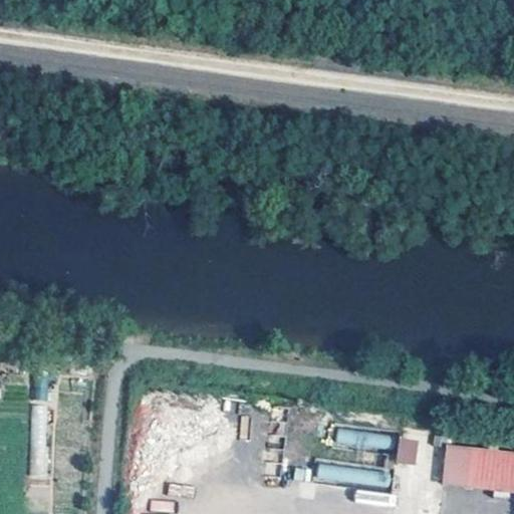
[(32,399),(46,400),(48,376),(35,374),(32,399)]
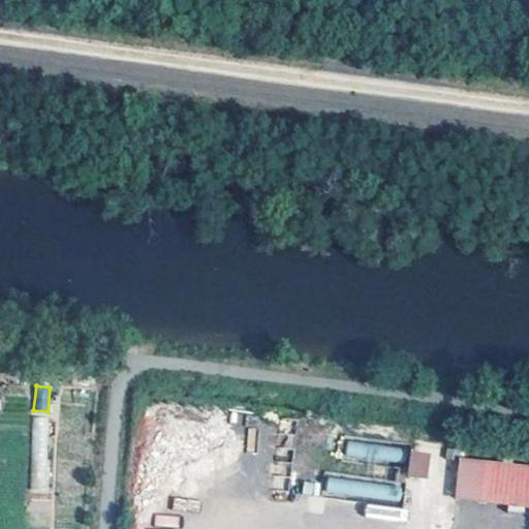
[(31,492),(50,492),(50,416),(30,416),(31,492)]
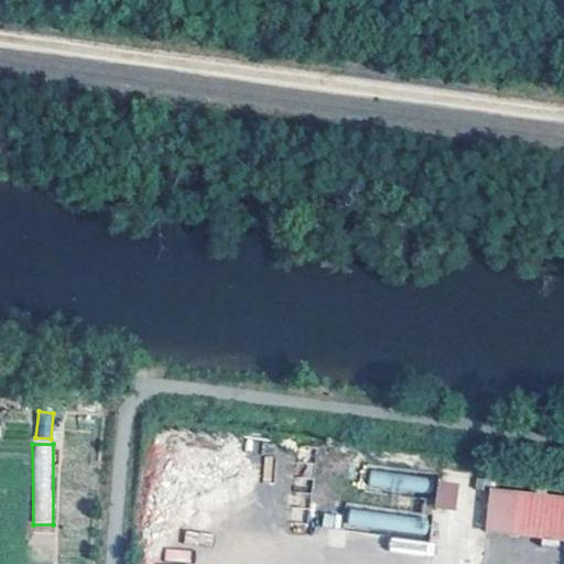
[(368,490),(429,490),(429,474),(368,474),(368,490)]
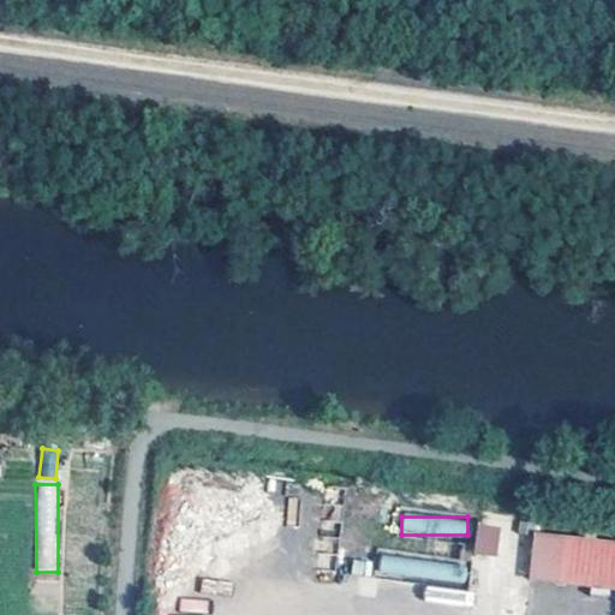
[(478,521),(473,553),(496,556),(501,525),(478,521)]
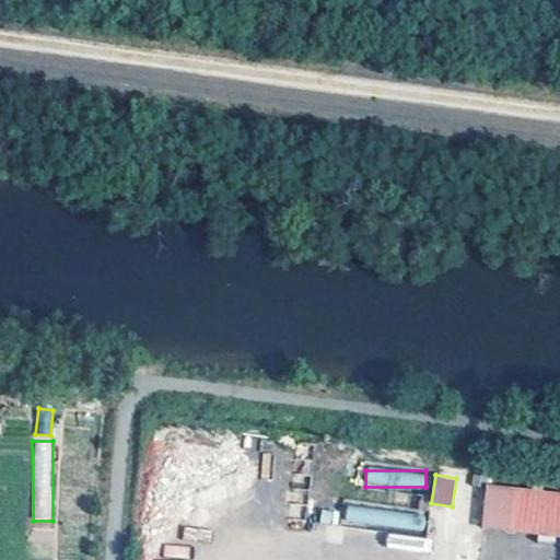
[(559,496),(488,488),(482,529),(559,538),(559,496)]
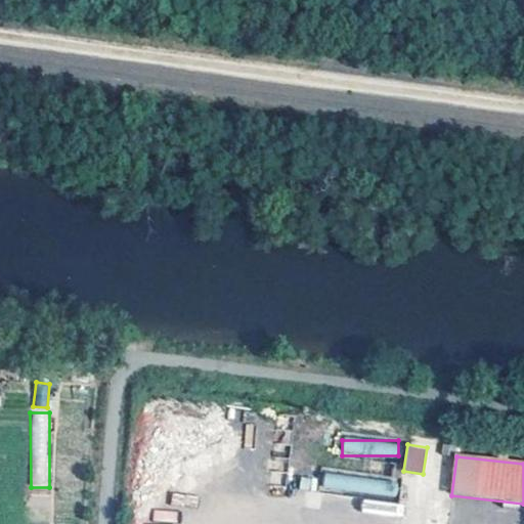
[(395,494),(396,479),(323,475),(322,490),(395,494)]
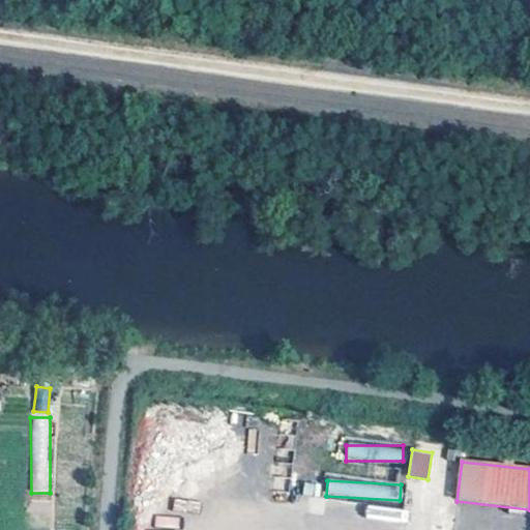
[(366,505),(365,517),(395,520),(398,508),(366,505)]
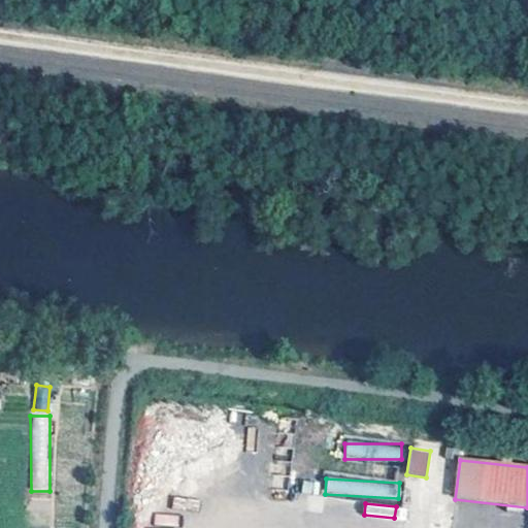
All buildings are outlined.
